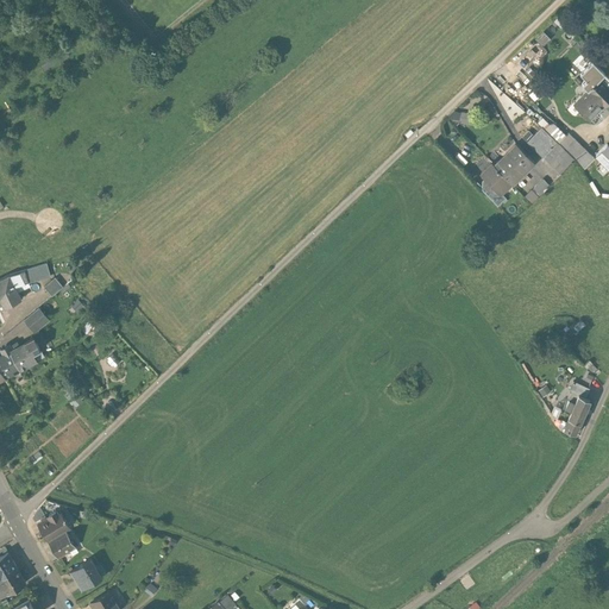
[(598,77),(603,73),(600,69),(592,62),(582,74),(588,80),(582,85),(588,89),(598,77)]
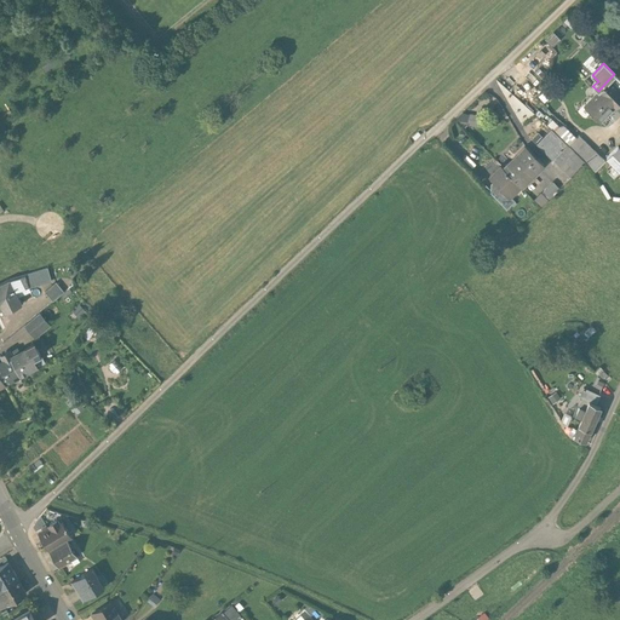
[(609,79),(598,91),(613,107),(619,99),(619,87),(618,87),(609,79)]
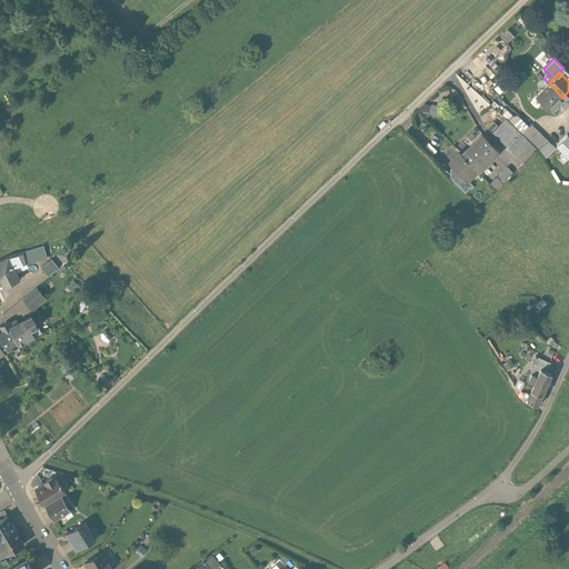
[(500,82),(493,88),(499,93),(506,87),(500,82)]
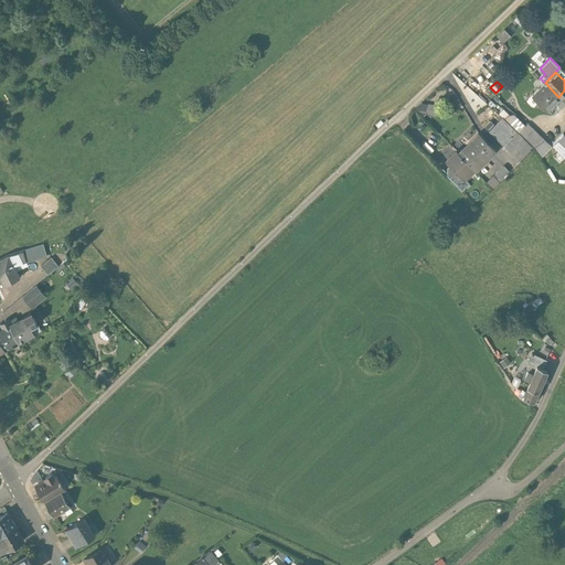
[(546,109),(558,97),(545,83),(533,95),(546,109)]
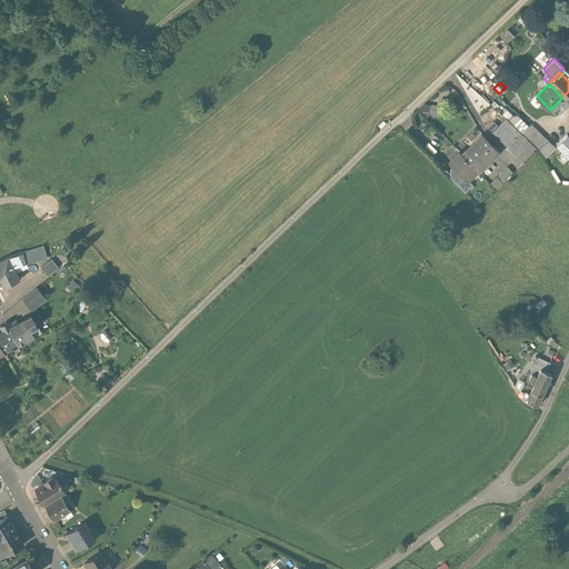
[(440,106),(427,103),(425,111),(423,113),(427,116),(428,113),(438,115),(440,106)]
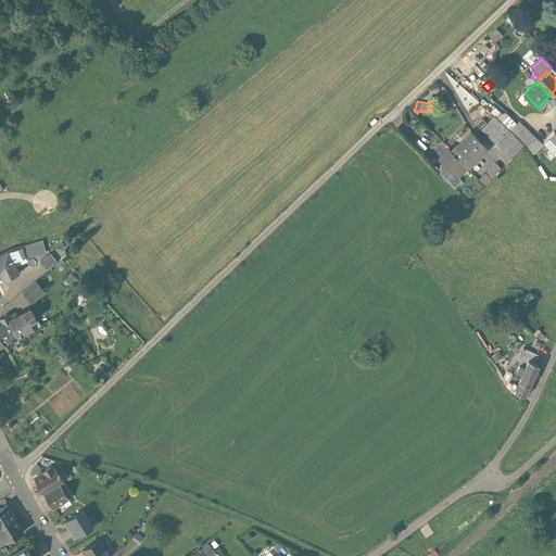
[(491,112),(496,116),(500,113),(501,113),(494,108),(491,112)]
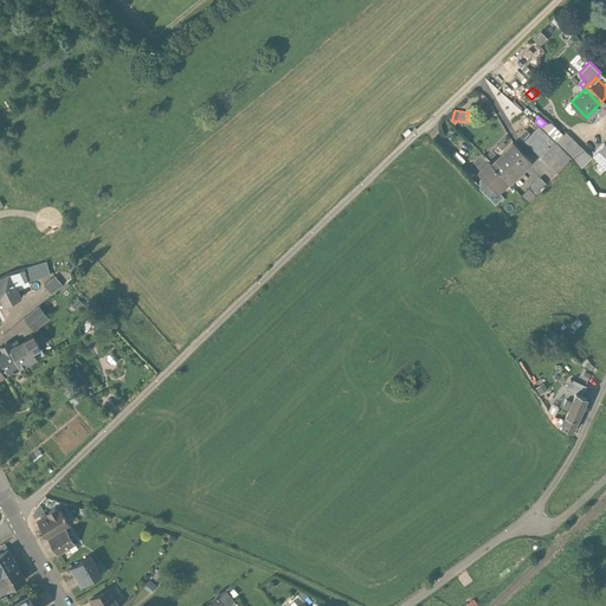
[(555,141),(563,131),(562,130),(560,133),(550,123),(546,123),(545,123),(541,127),(555,141)]
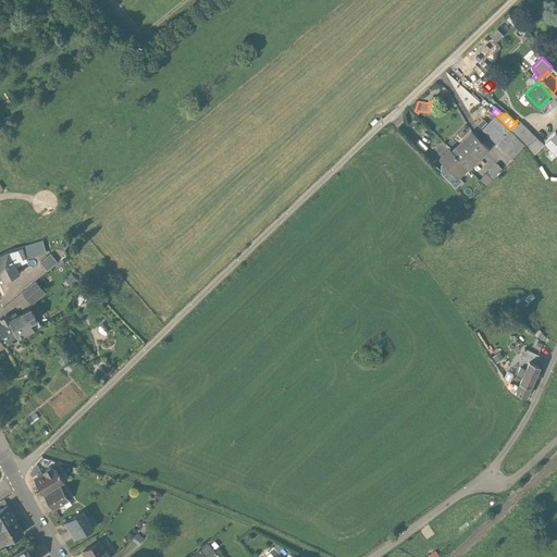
[(495,143),(499,138),(508,130),(494,115),(486,123),(482,119),(477,124),(495,143)]
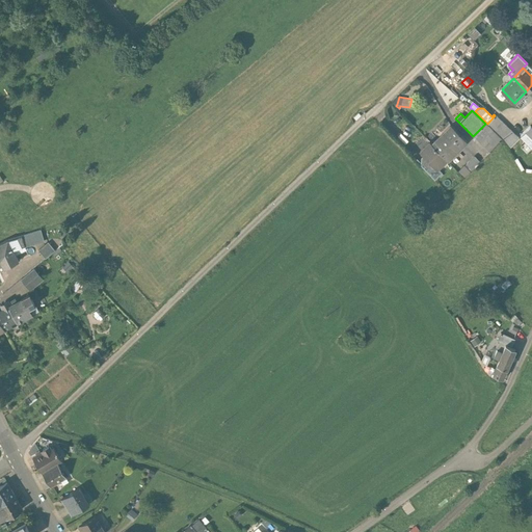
[(495,115),(487,124),(509,144),(517,136),(496,114),(495,115)]
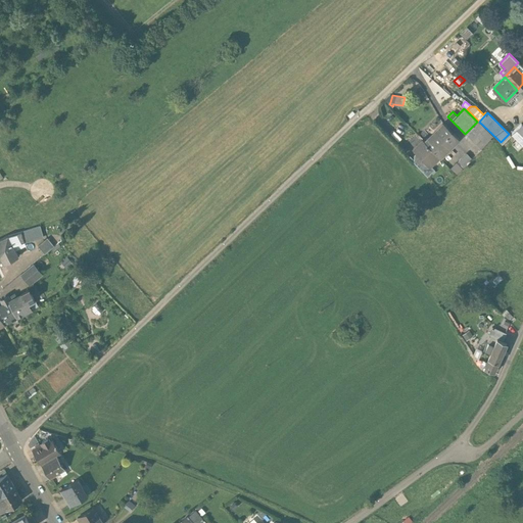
[(434,117),(424,128),(428,133),(438,123),(434,117)]
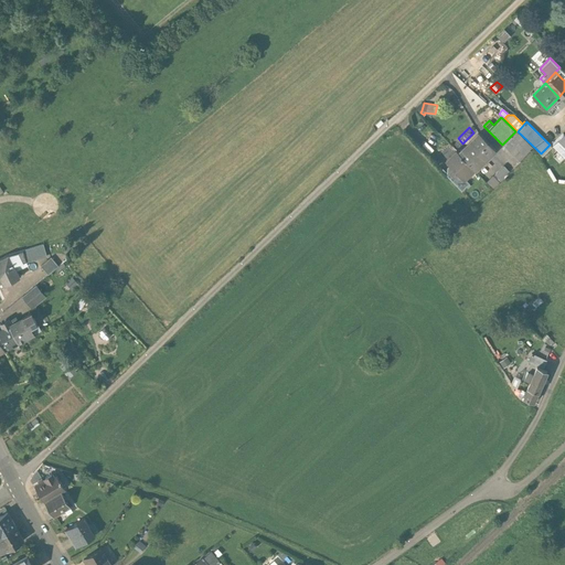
[(531,147),(515,131),(507,140),(512,146),(508,150),(519,160),(531,147)]
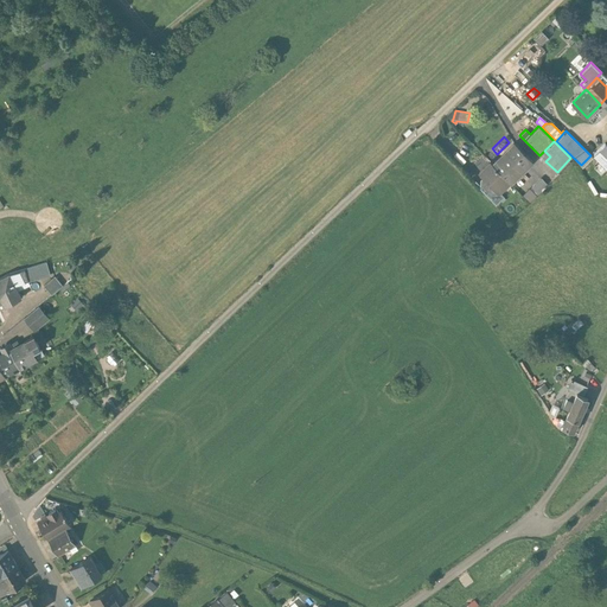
[(513,142),(492,164),(509,181),(510,181),(531,160),(513,142)]
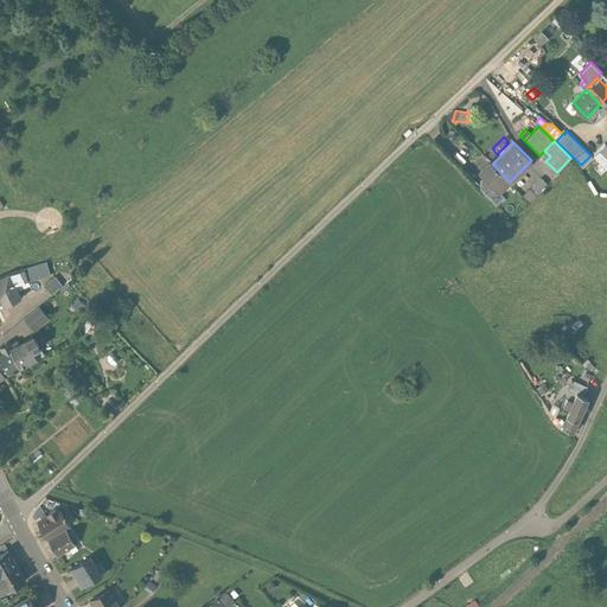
[(606,145),(605,142),(593,153),(606,166),(606,145)]
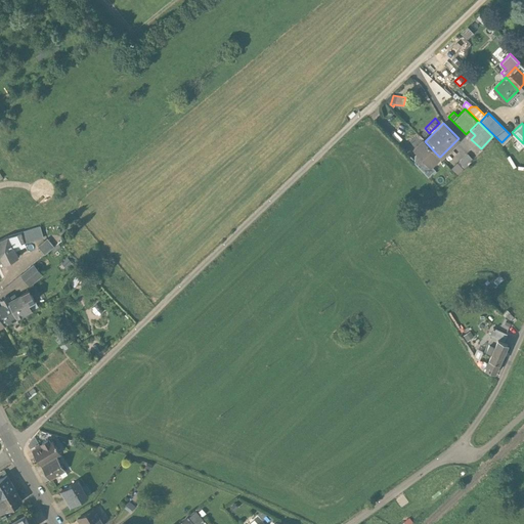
[(416,134),(407,141),(412,146),(421,138),(416,134)]
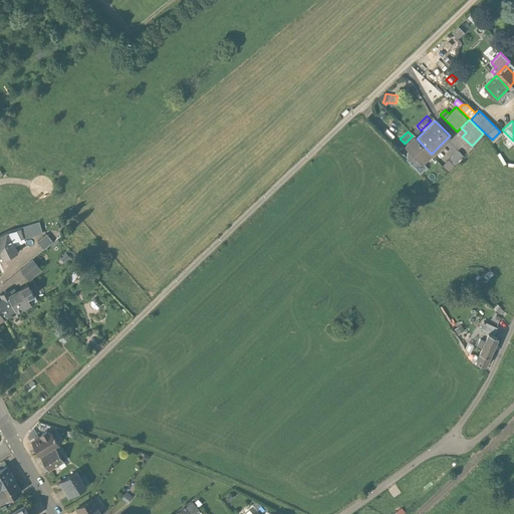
[(423,162),(431,154),(417,139),(415,137),(406,146),(412,152),(422,163),(423,162)]
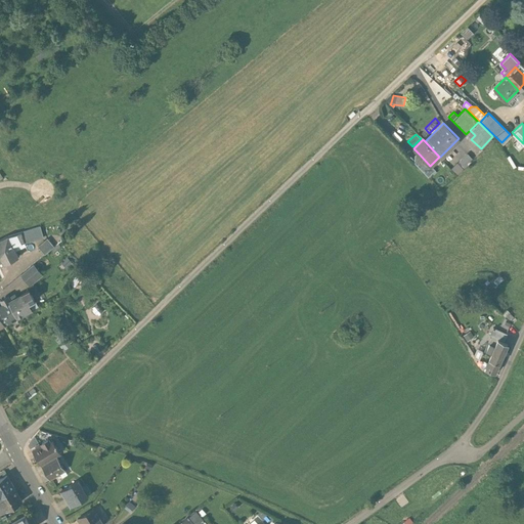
[(473,159),(468,154),(460,162),(465,167),(473,159)]
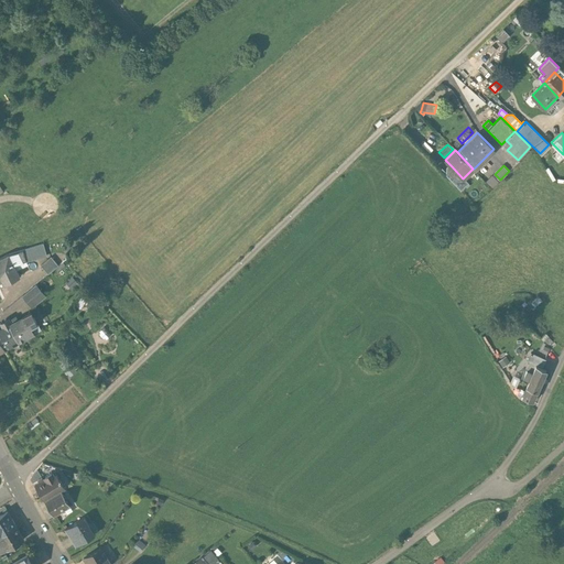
[(463,179),(452,166),(445,174),(461,190),(468,182),(464,177),(463,179)]
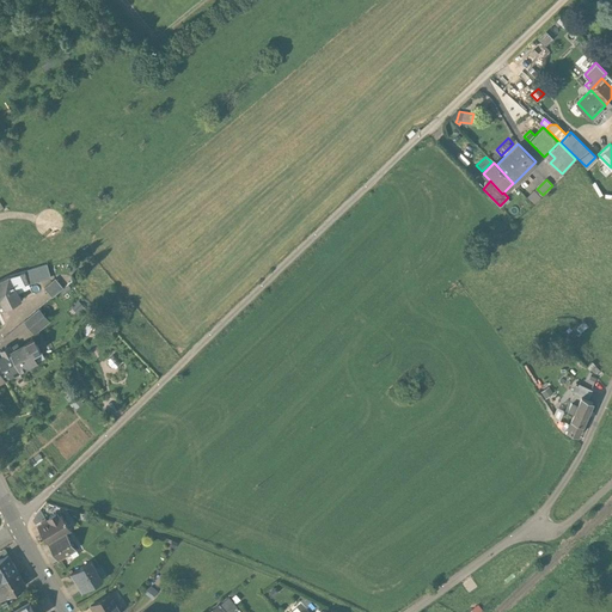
[(595,181),(592,183),(599,195),(603,194),(595,181)]
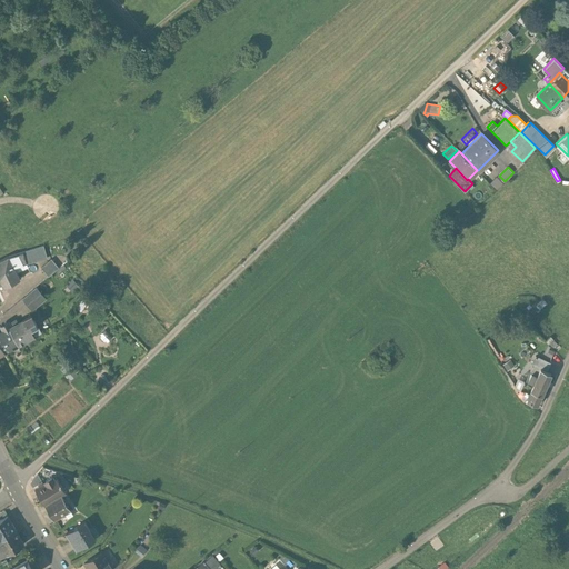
[(505,181),(499,176),(490,183),(496,189),(505,181)]
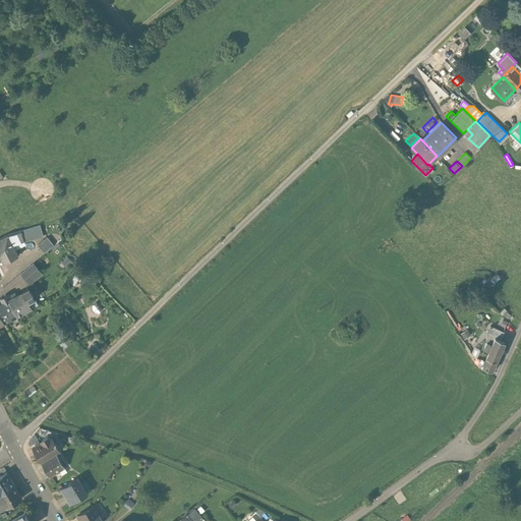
[(40,226),(8,236),(13,245),(43,236),(40,226)]
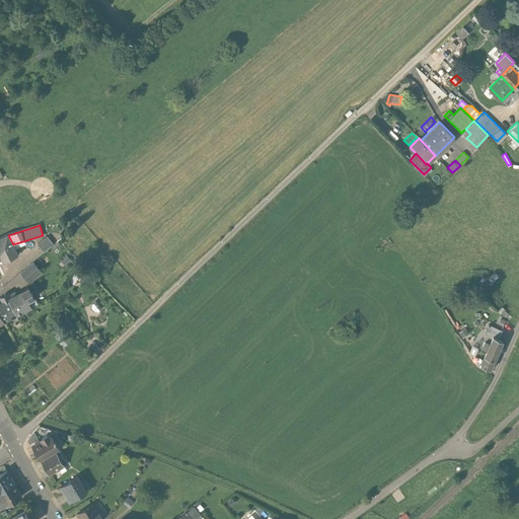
[(8,235),(0,239),(0,262),(1,264),(18,255),(13,244),(8,235)]
